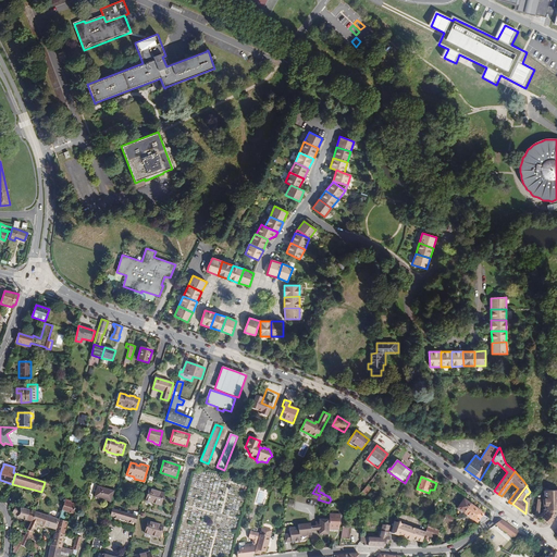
[(97,486),(95,497),(111,502),(113,491),(97,486)]
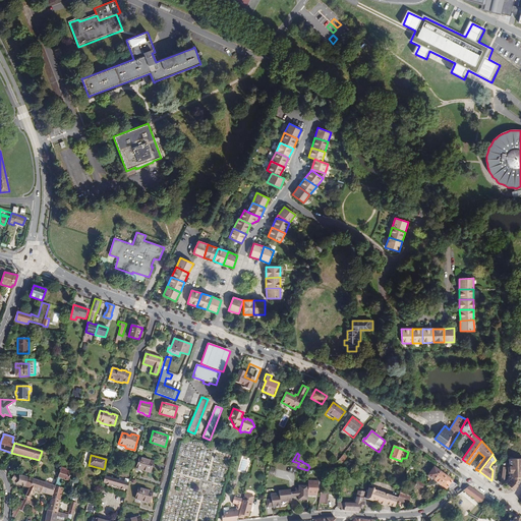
[(154,462),(139,458),(136,468),(151,472),(154,462)]
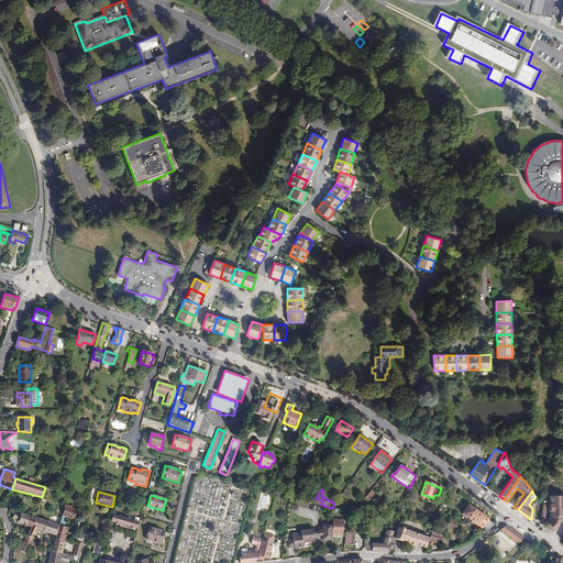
[(562,495),(550,496),(541,499),(542,501),(550,498),(551,516),(545,521),(554,530),(555,529),(559,525),(559,523),(562,520),(562,516),(562,515),(562,495)]
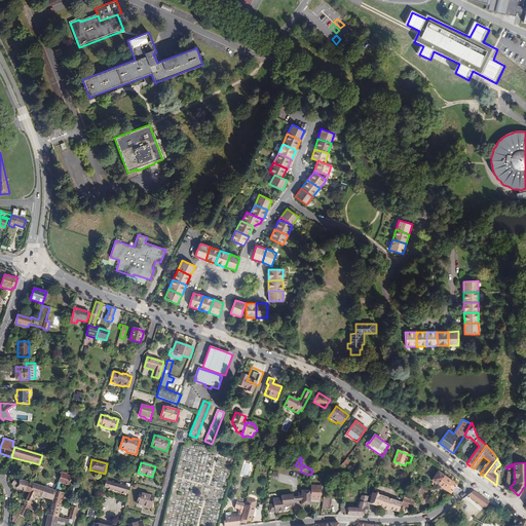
[(444,477),(444,476),(438,472),(431,480),(437,484),(436,485),(436,484),(431,489),(435,489),(438,485),(444,477)]
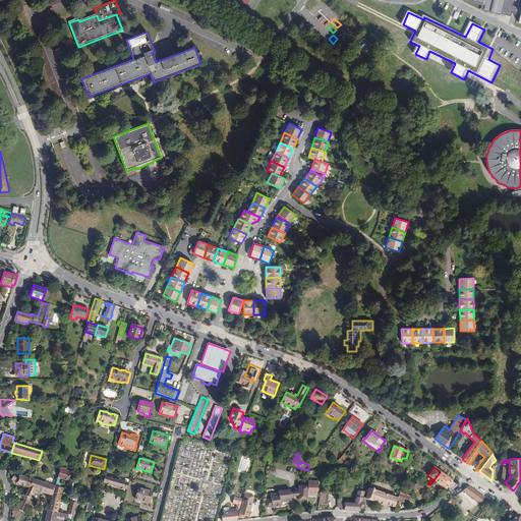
[(51,498),(60,500),(63,488),(60,487),(62,478),(68,480),(71,471),(66,470),(65,471),(61,469),(58,477),(55,486),(52,496),(51,498)]
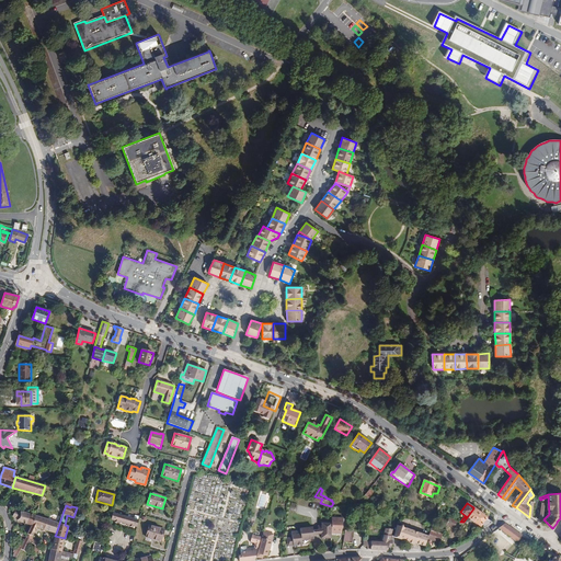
[(479,513),(473,508),(467,517),(473,522),(480,513),(479,513)]
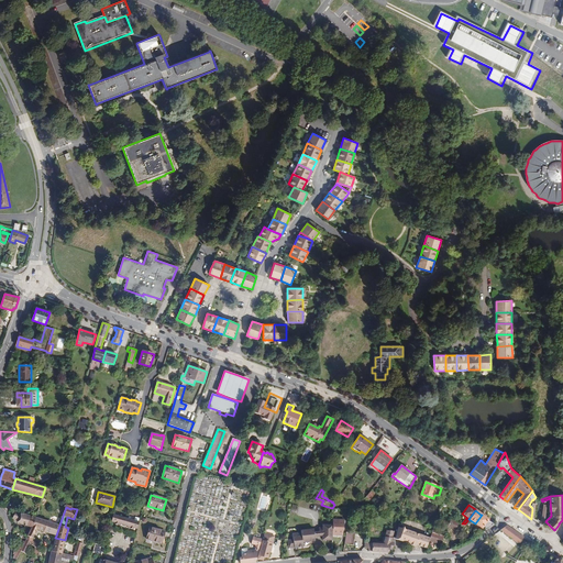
[(26,526),(30,516),(23,514),(21,514),(20,515),(19,516),(14,514),(12,518),(17,521),(17,522),(21,523),(26,526)]
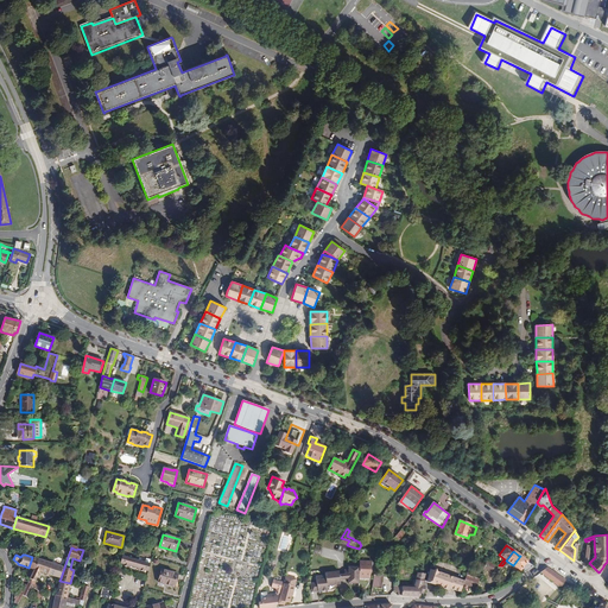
[(144,570),(149,571),(151,564),(122,556),(120,563),(125,564),(125,567),(143,571),(144,570)]
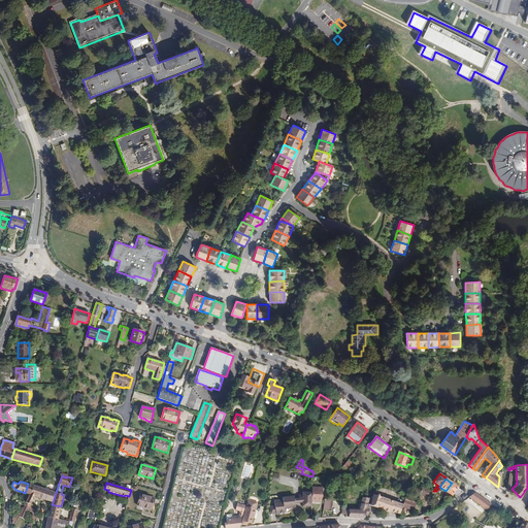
[(456,497),(463,492),(458,488),(458,487),(452,483),(446,491),(452,495),(453,495),(456,497)]
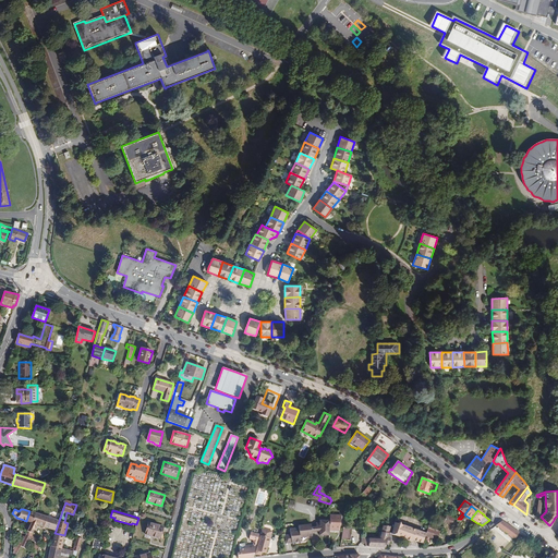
[(32,523),(36,513),(29,511),(26,521),(32,523)]
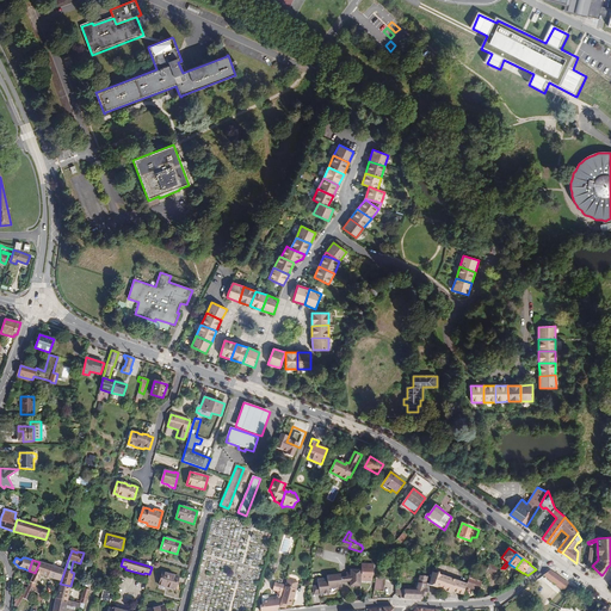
[(39,574),(61,581),(65,571),(39,562),(35,573),(30,581),(36,584),(39,574)]
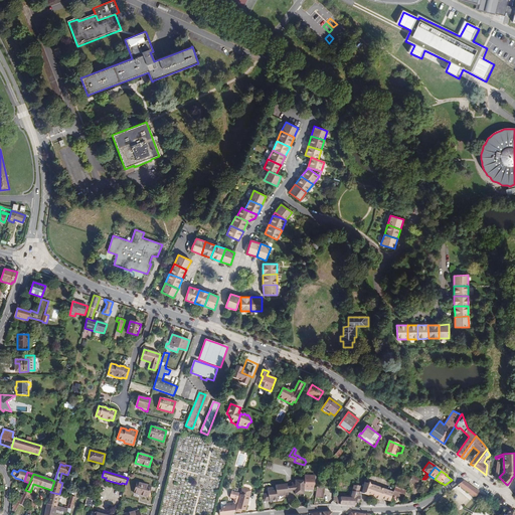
[(412,475),(409,482),(416,485),(419,479),(412,475)]
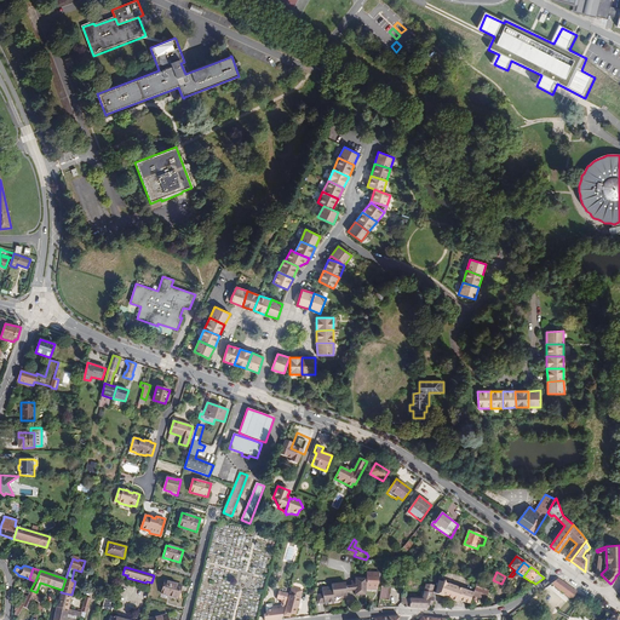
[(379,573),(367,573),(367,579),(366,590),(378,590),(379,573)]
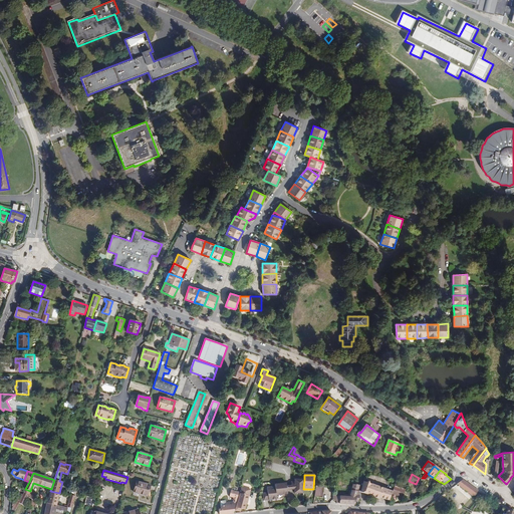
[(303,489),(304,480),(295,480),(295,482),(294,489),(294,493),(303,494),(303,489)]
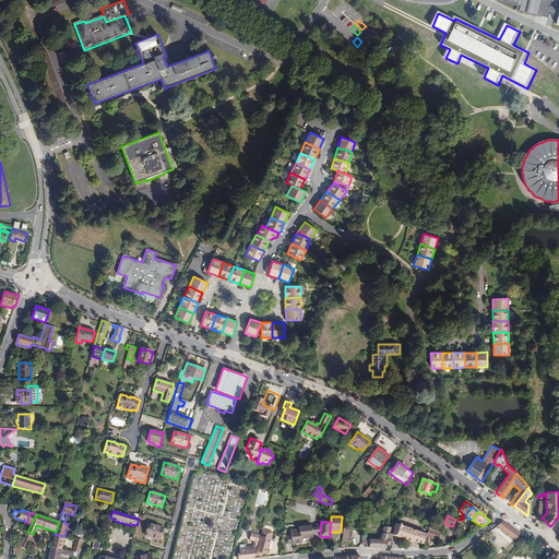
[(516,538),(520,533),(503,522),(497,526),(513,538),(514,538),(516,538)]
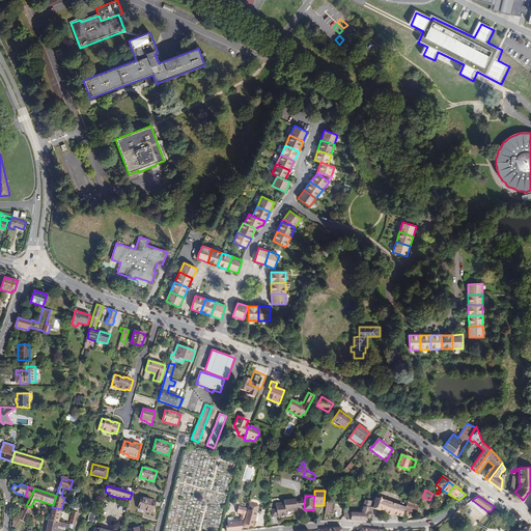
[(404,510),(406,508),(382,499),(381,497),(379,498),(375,497),(373,507),(373,508),(392,515),(393,513),(401,518),(404,510)]
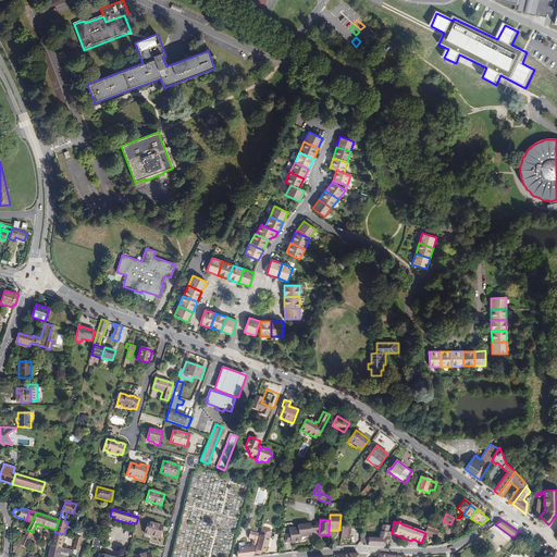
[(163,525),(148,522),(145,533),(160,537),(163,525)]
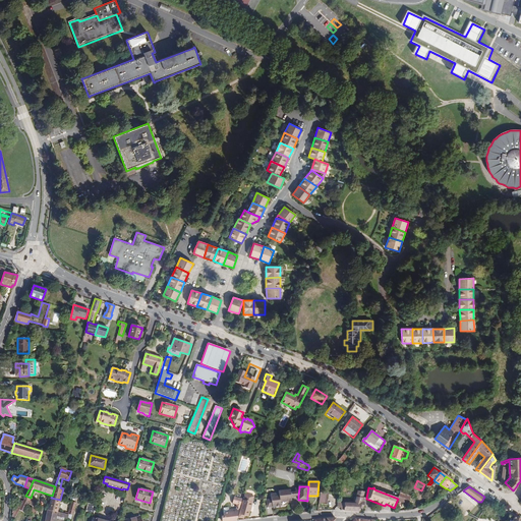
[(272,499),(267,500),(267,508),(287,505),(286,501),(291,501),(291,497),(290,493),(290,490),(279,491),(279,494),(271,494),(272,499)]
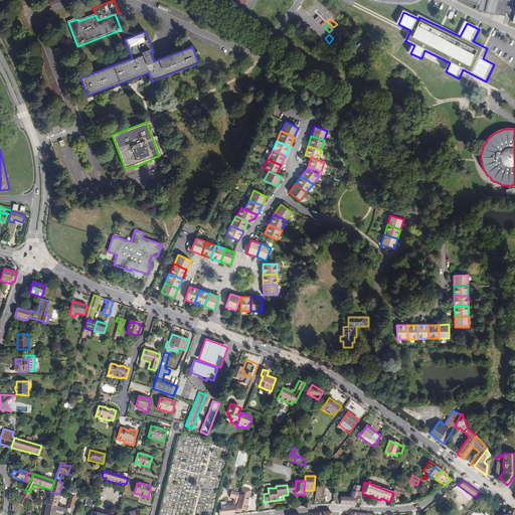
[(362,493),(362,492),(359,492),(361,486),(353,485),(352,491),(350,491),(349,495),(351,495),(350,498),(349,498),(334,497),(334,501),(335,502),(340,502),(340,505),(356,505),(356,503),(359,503),(362,493)]
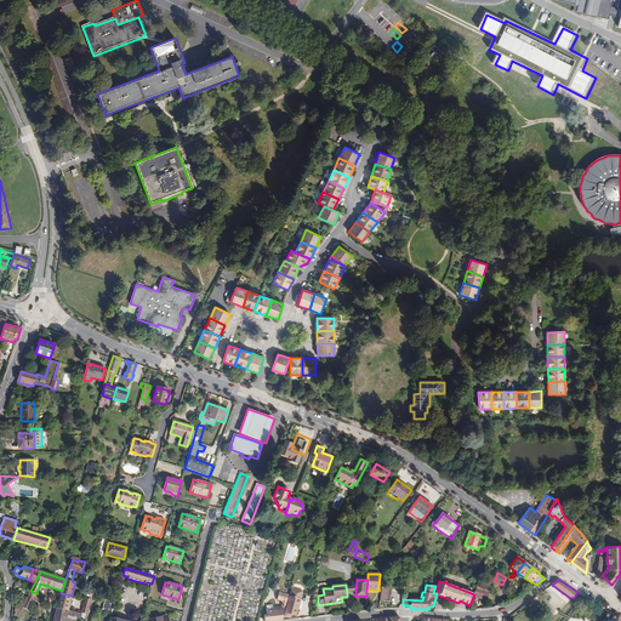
[(392,588),(382,587),(380,600),(389,602),(392,588)]
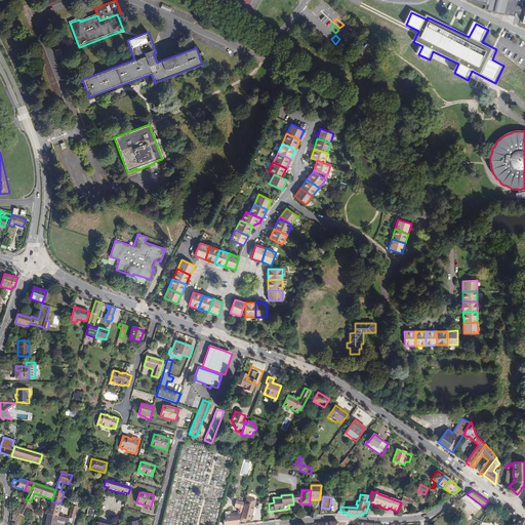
[(414,500),(403,496),(401,502),(400,505),(411,509),(414,500)]
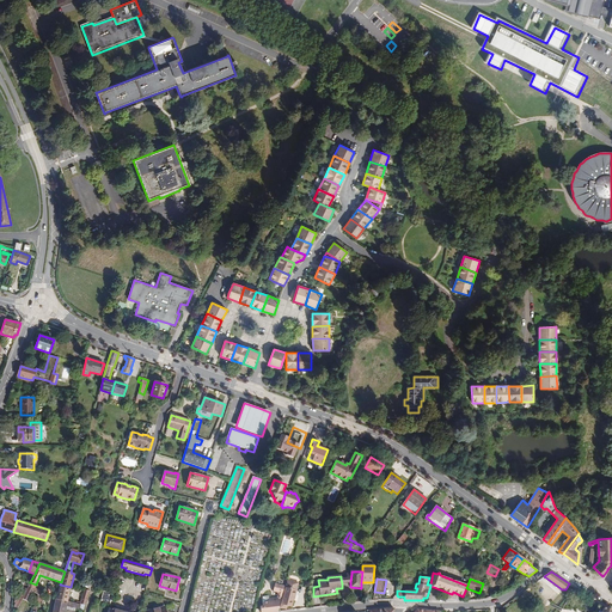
[(295,591),(297,591),(298,583),(288,580),(281,607),(287,609),(287,606),(292,606),(293,600),(295,591)]
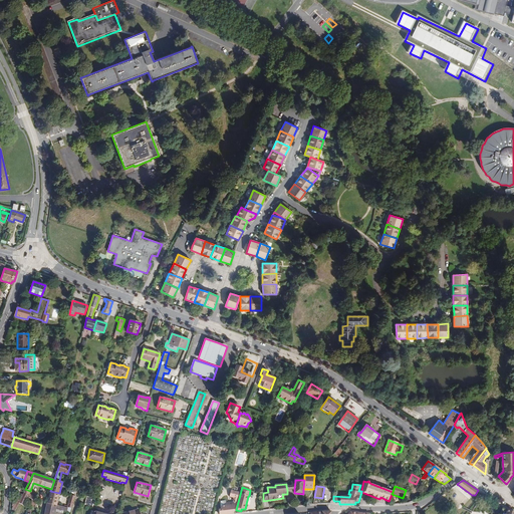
[(233,503),(226,503),(226,501),(221,501),(220,506),(221,510),(219,510),(219,513),(228,513),(234,513),(239,492),(231,490),(229,496),(234,497),(233,503)]
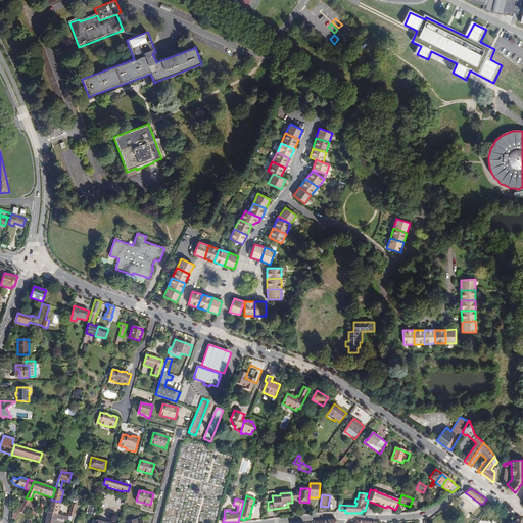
[(57,514),(60,502),(51,500),(48,511),(57,514)]
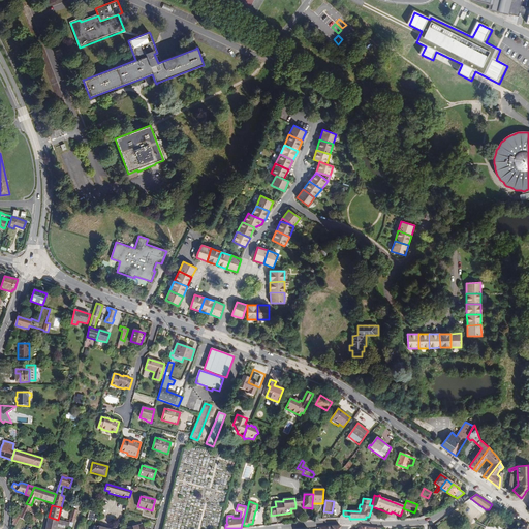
[(29,510),(27,508),(24,507),(24,509),(21,516),(20,517),(20,518),(24,520),(26,516),(29,510)]
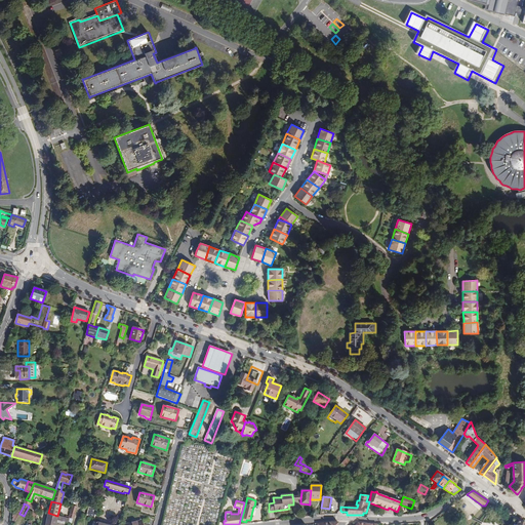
[(33,503),(30,508),(33,510),(41,517),(42,511),(33,503)]
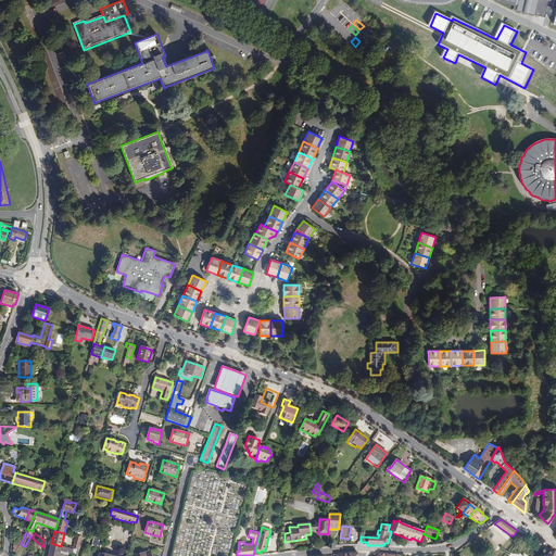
[(91,546),(100,550),(103,540),(93,536),(91,546)]
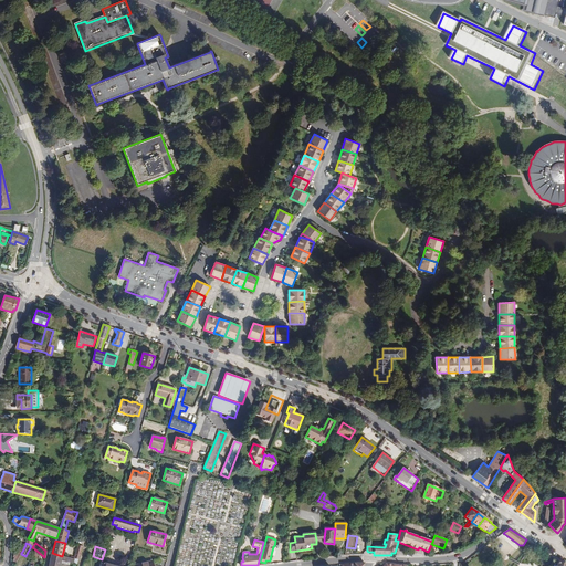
[(34,556),(44,563),(44,557),(35,549),(34,556)]
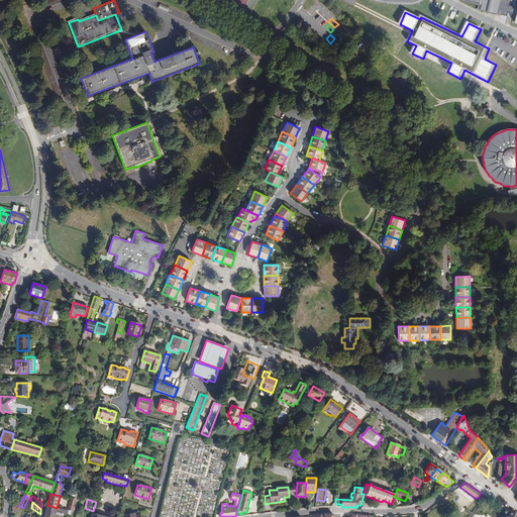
[(67,515),(69,511),(67,510),(57,508),(47,505),(43,516),(55,516),(56,512),(64,514),(67,515)]
